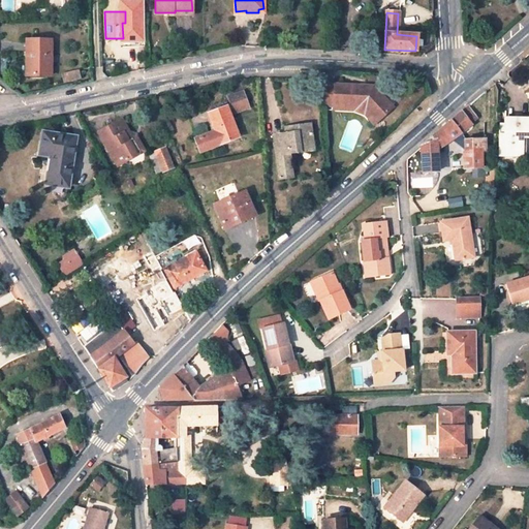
[(27,39),(27,74),(51,75),(52,40),(27,39)]
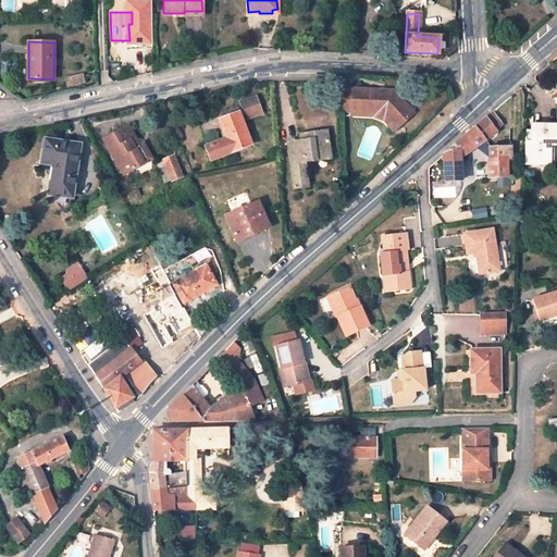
[(66,78),(67,85),(84,82),(83,75),(66,78)]
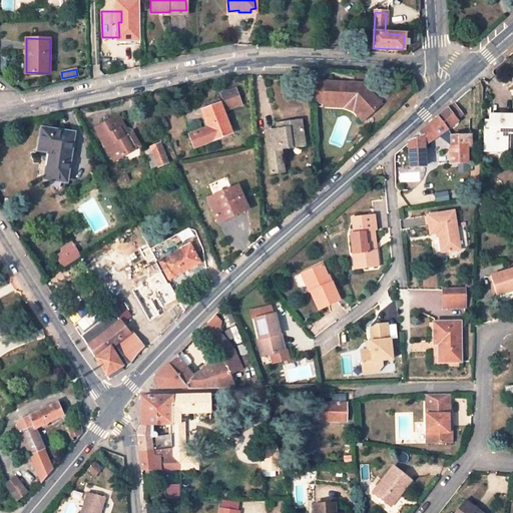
[(315,82),(314,103),(323,104),(323,102),(345,103),(357,108),(366,117),(380,104),(362,84),(315,82)]
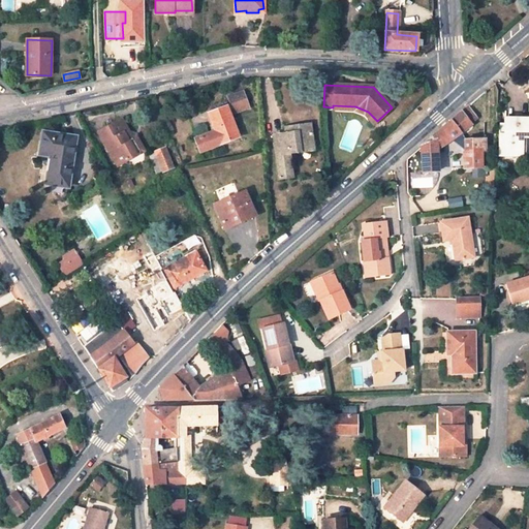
[(232,105),(209,115),(216,131),(200,137),(205,149),(238,136),(229,114),(247,106),(243,94),(230,98),(232,105)]
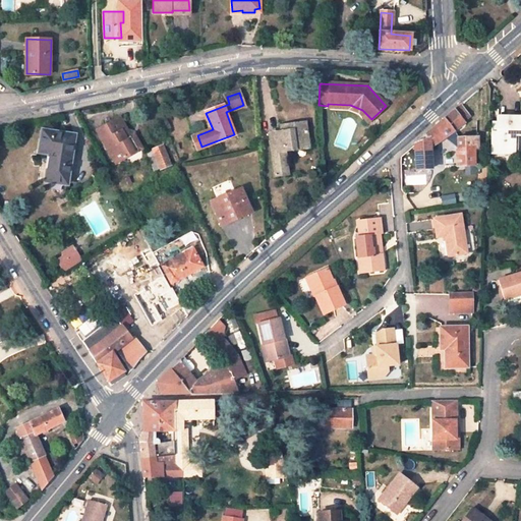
[(360,113),(368,122),(371,119),(362,110),(350,105),(328,104),(328,106),(328,107),(347,109),(360,113)]
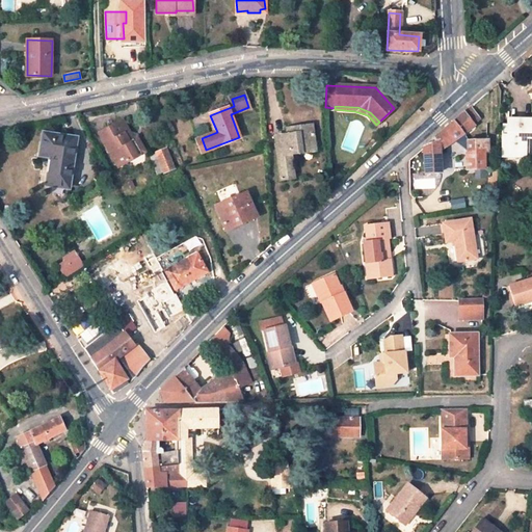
[(475,125),(482,120),(472,106),(464,112),(475,125)]
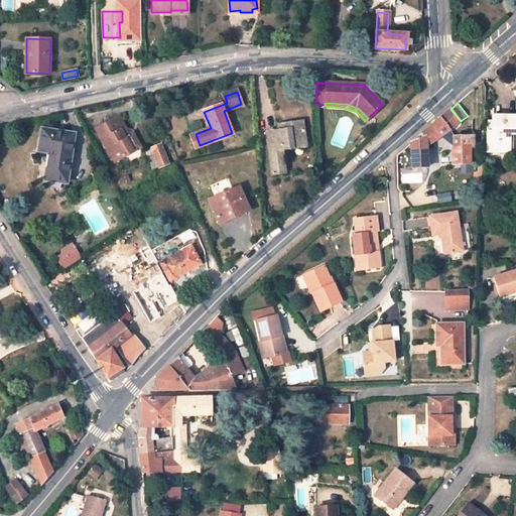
[(412,168),(427,166),(426,146),(461,121),(450,109),(430,126),(421,134),(424,137),(410,143),(412,159),(412,166),(412,168)]
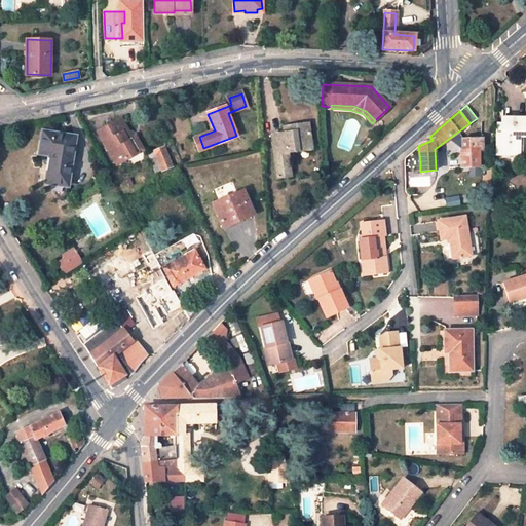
[(128,139),(124,132),(127,129),(122,118),(100,132),(118,163),(144,148),(137,135),(133,137),(128,139)]
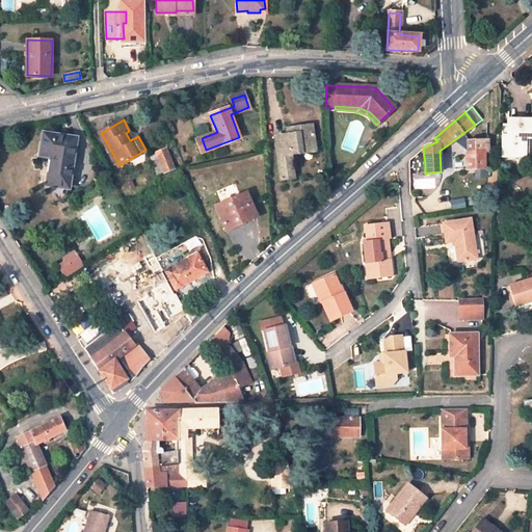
[(525,157),(525,138),(531,137),(531,124),(508,123),(508,130),(507,136),(503,136),(502,157),(525,157)]
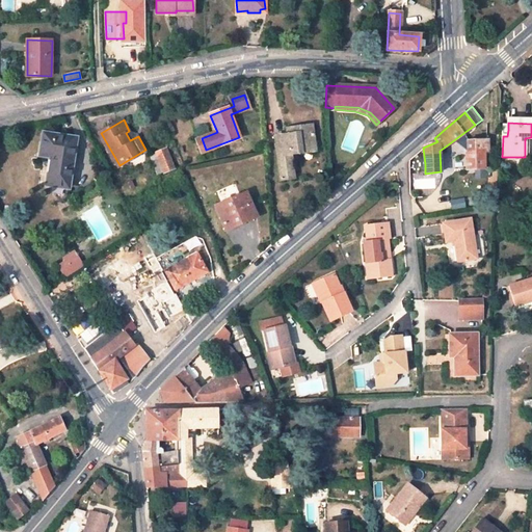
[(274,137),(281,179),(294,177),(292,161),(291,154),(294,153),(303,152),(302,145),(315,143),(313,125),(297,127),(298,134),(287,135),(274,137)]
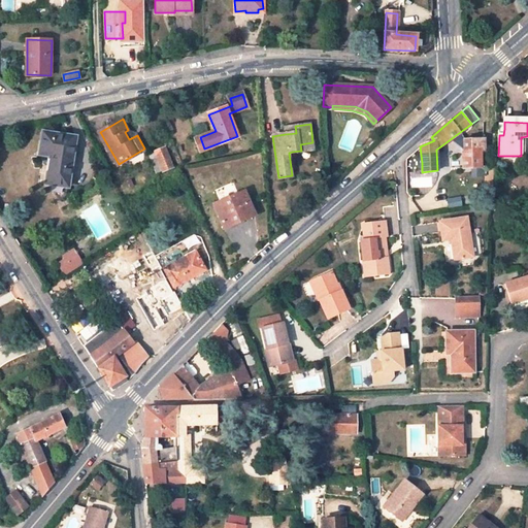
[(42,132),(39,155),(50,157),(46,184),(68,187),(76,138),(42,132)]
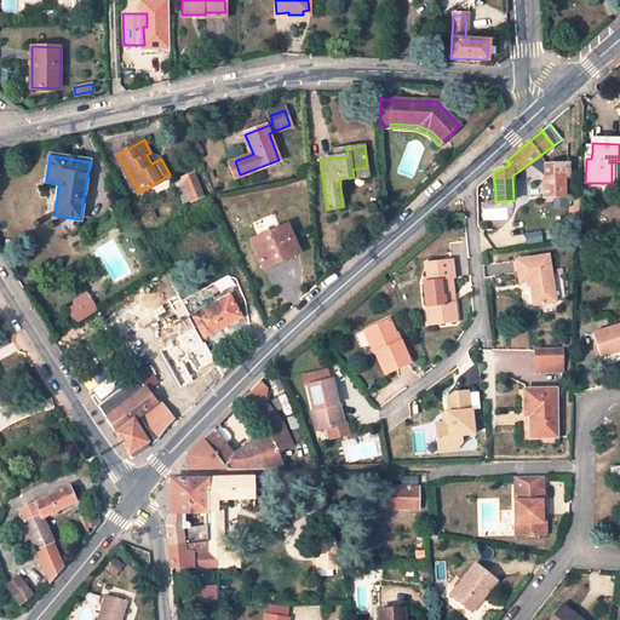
[(230,164),(235,177),(240,174),(235,161),(230,164)]
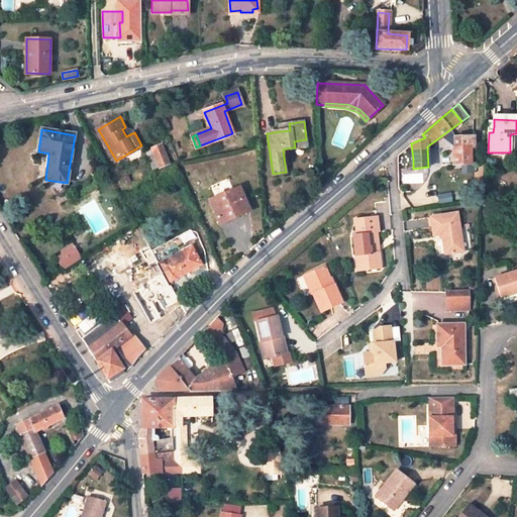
[(474,135),(454,136),(455,148),(453,148),(453,165),(471,164),(471,147),(475,147),(474,135)]
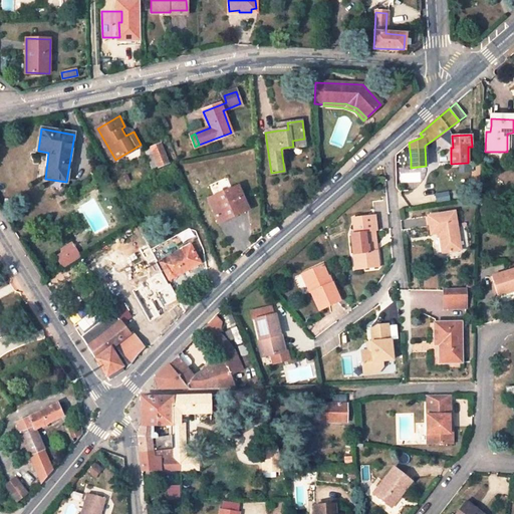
[(152,148),(158,166),(168,161),(161,144),(152,148)]
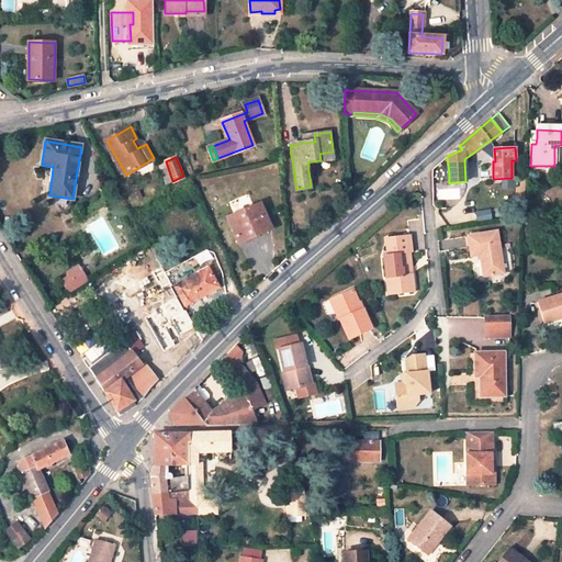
[(159,165),(167,183),(172,181),(166,161),(159,165)]
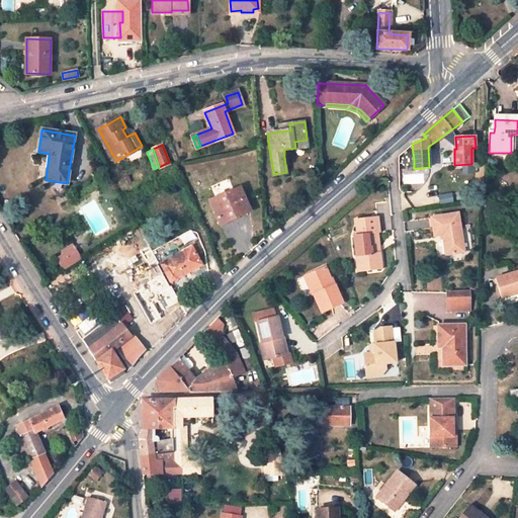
[(422,172),(404,172),(404,183),(422,183),(422,172)]
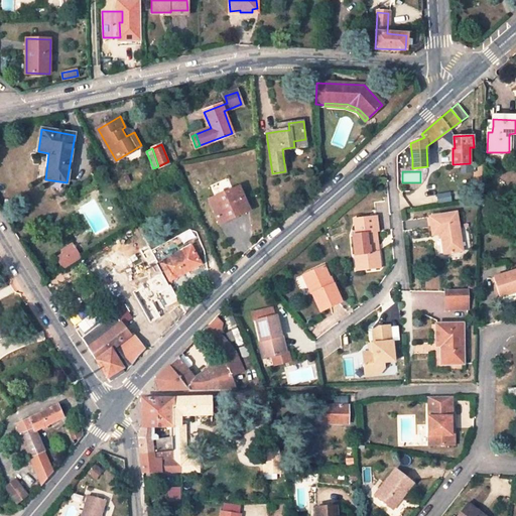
[(209,201),(219,224),(229,219),(227,215),(247,206),(239,186),(209,201)]
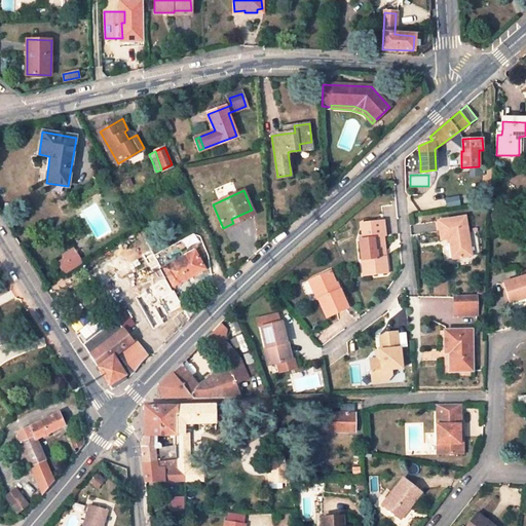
[(233,223),(254,215),(252,210),(231,219),(233,223)]
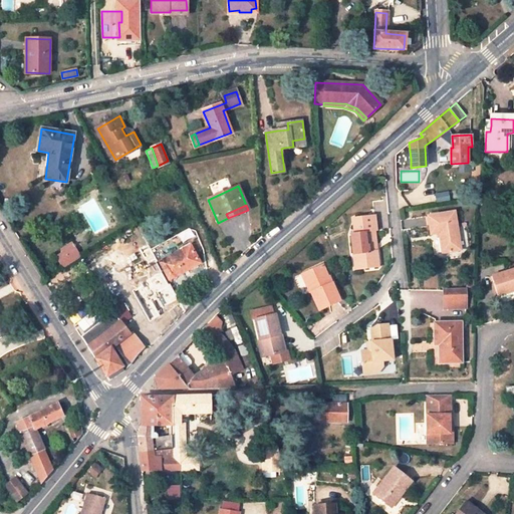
[(502,208),(483,210),(484,217),(503,216),(502,208)]
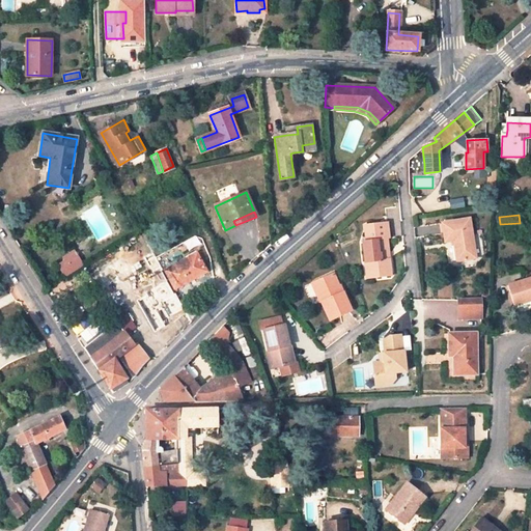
[(476,258),(469,219),(443,223),(446,242),(454,241),(458,260),(476,258)]
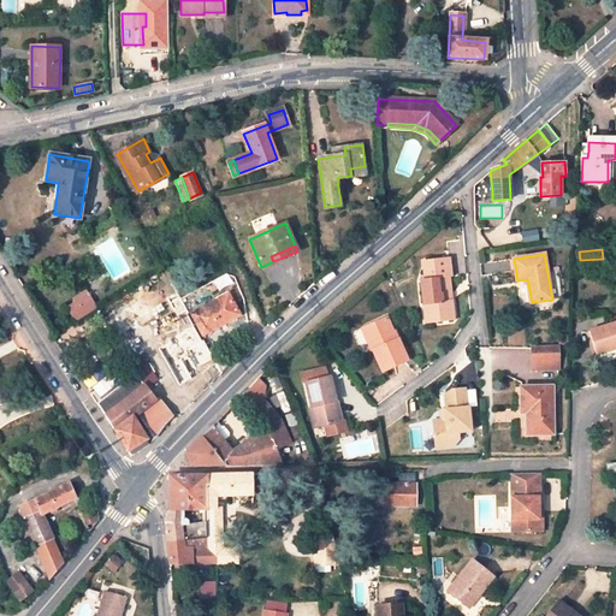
[(232,268),(240,284),(246,282),(238,265),(232,268)]
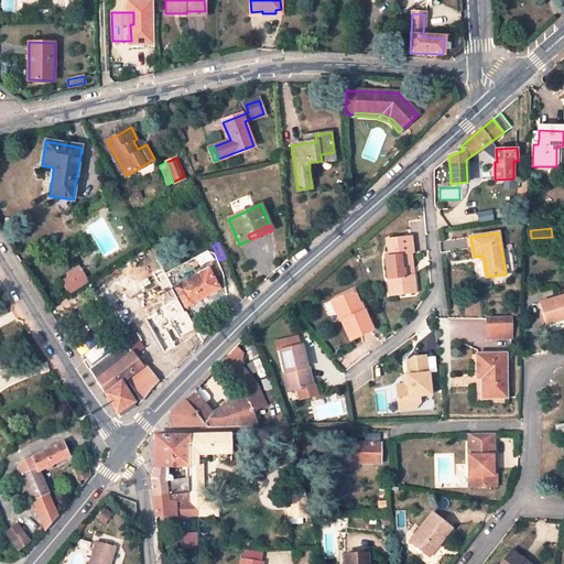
[(416,277),(415,267),(418,267),(415,245),(396,247),(397,255),(392,255),(393,263),(389,264),(391,285),(396,285),(397,297),(403,297),(403,301),(419,300),(416,283),(413,283),(412,278),(416,277)]
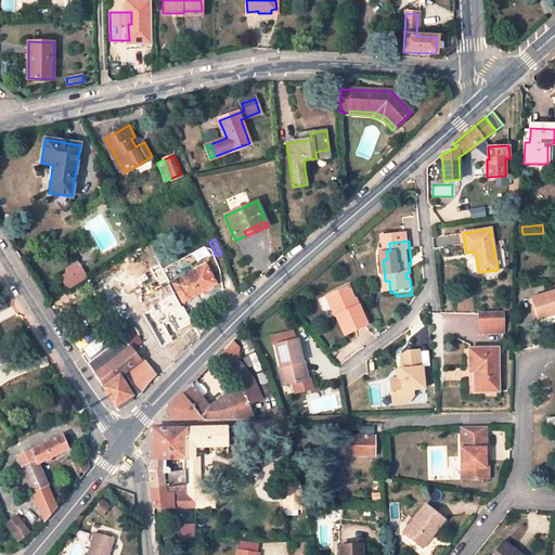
[(222,272),(216,260),(172,284),(182,301),(216,284),(213,278),(222,272)]
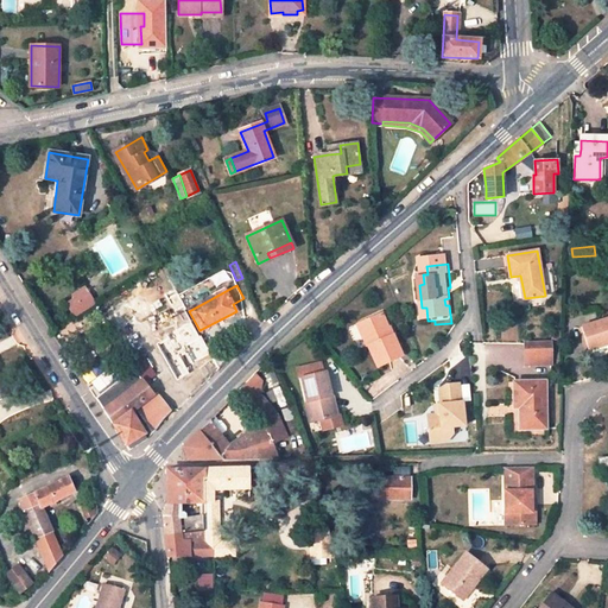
[(86,289),(75,295),(77,297),(80,302),(70,308),(75,317),(95,305),(86,289)]
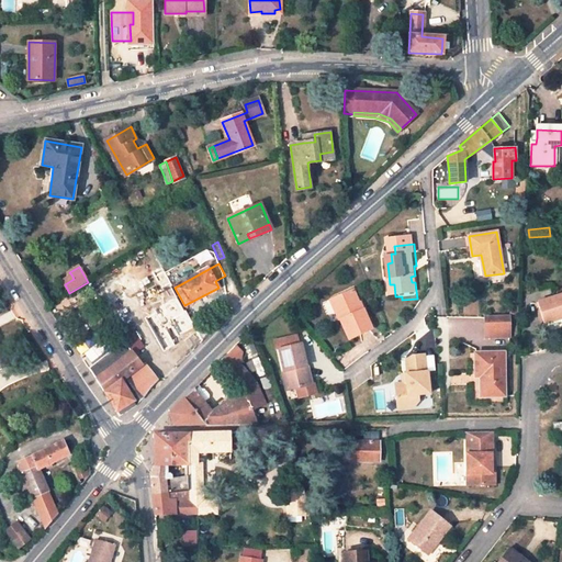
[(71,274),(62,280),(65,284),(74,279),(71,274)]
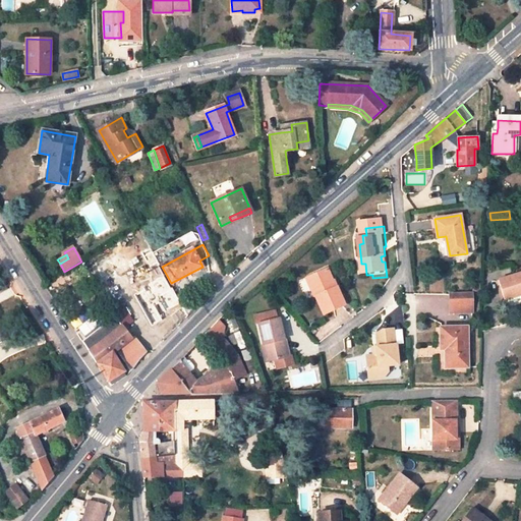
[(361,264),(363,279),(372,278),(372,275),(366,275),(365,264),(361,264)]
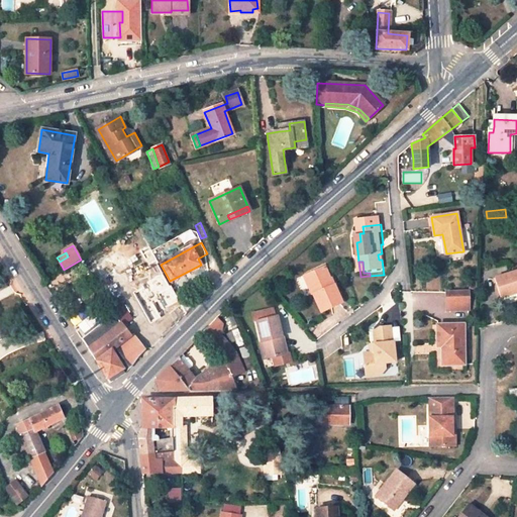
[(310,293),(321,318),(345,309),(336,286),(334,287),(326,267),(307,274),(314,292),(310,293)]
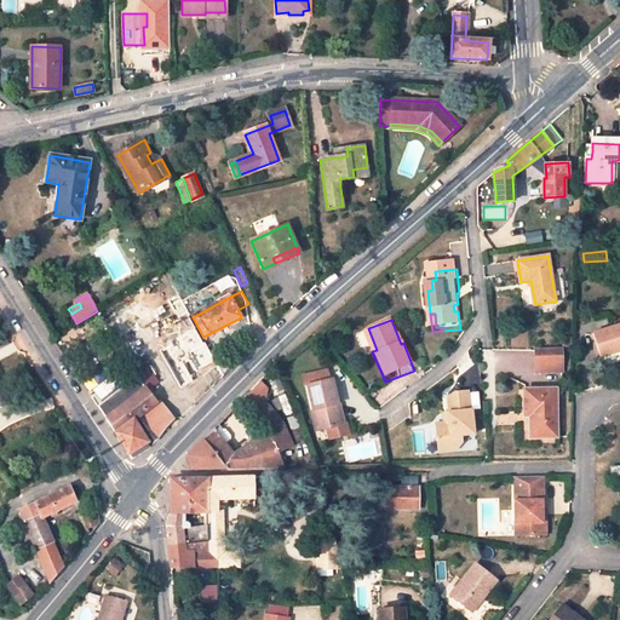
[(619,325),(592,334),(601,357),(602,357),(606,367),(619,361),(619,352),(619,351),(619,350),(619,325)]
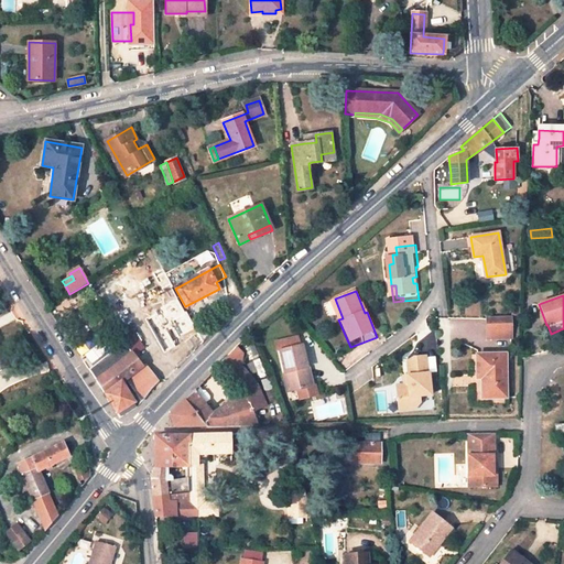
[(335,299),(332,301),(338,320),(343,318),(335,299)]
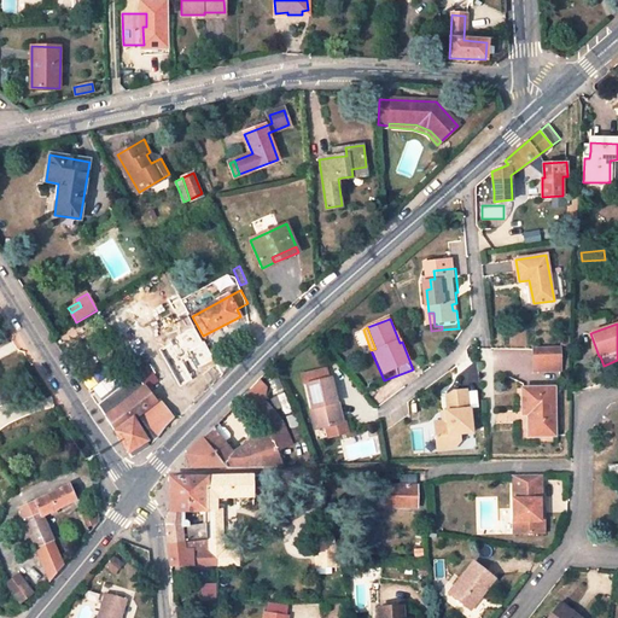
[(197,333),(175,350),(192,372),(202,365),(213,356),(197,333)]
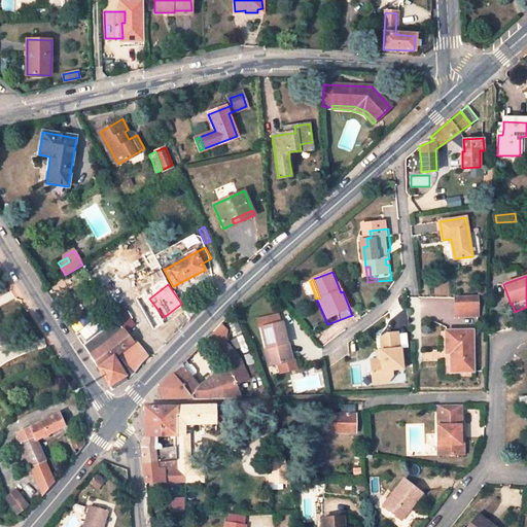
[(456,297),(456,316),(478,315),(477,297),(456,297)]
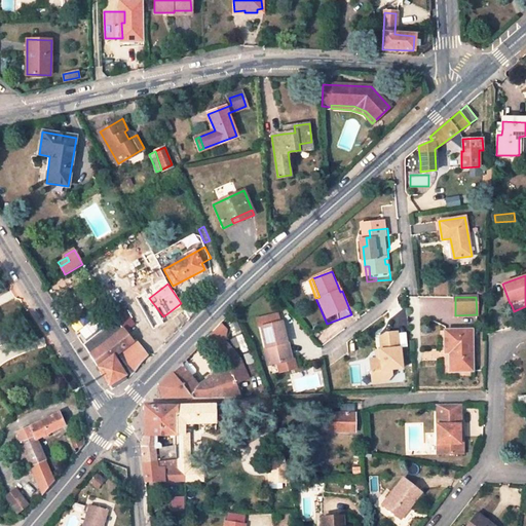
[(122,307),(113,313),(118,324),(101,336),(100,335),(83,345),(108,385),(124,375),(116,362),(113,357),(116,354),(133,341),(125,332),(134,326),(122,307)]
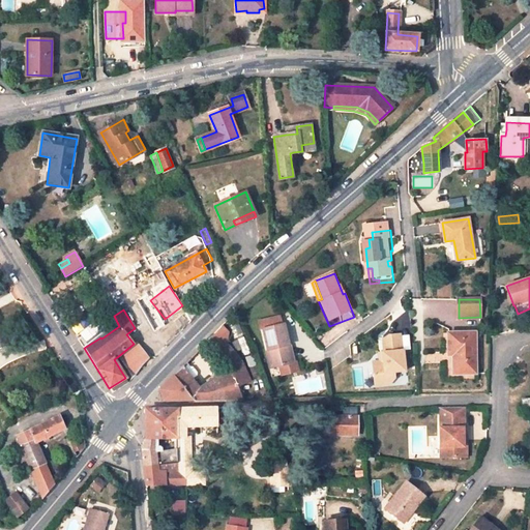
[(265,332),(272,370),(282,369),(293,366),(286,328),(284,329),(282,321),(261,325),(262,333),(265,332)]
